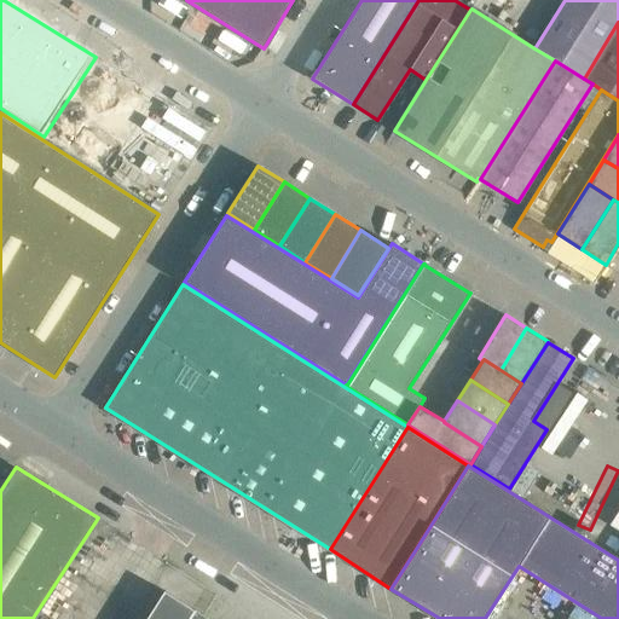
[(163,591),(145,618),(208,618),(194,611),(163,591)]
